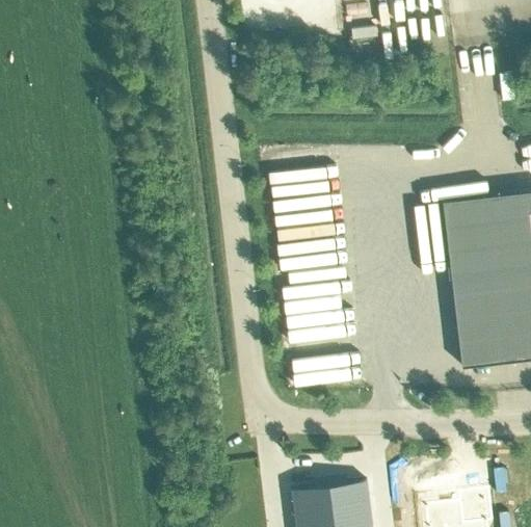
[(321,0),(277,0),(280,11),(322,6),(321,0)]
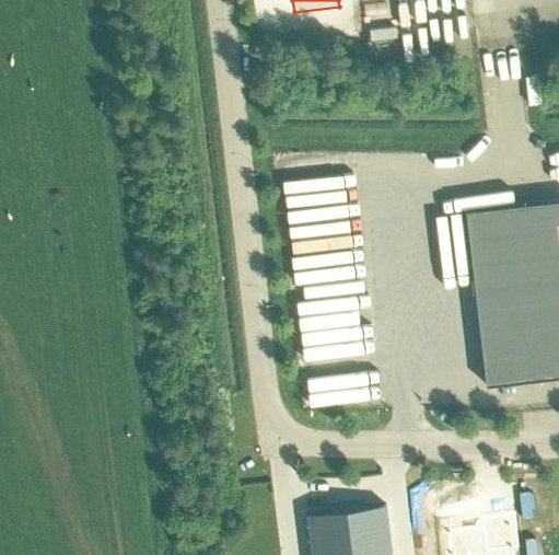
[(372,34),(395,31),(394,21),(371,24),(372,34)]
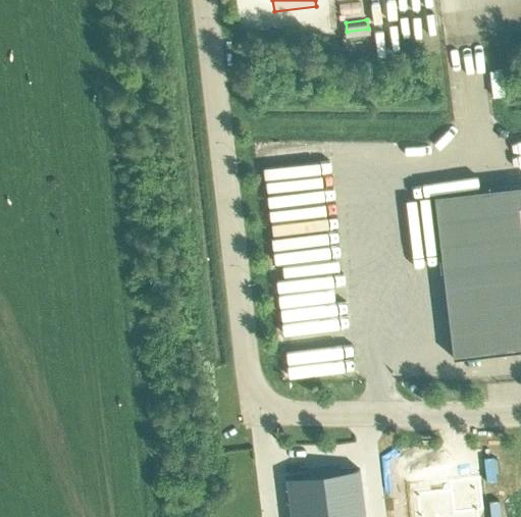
[(520,189),(434,200),(453,362),(520,354),(520,189)]
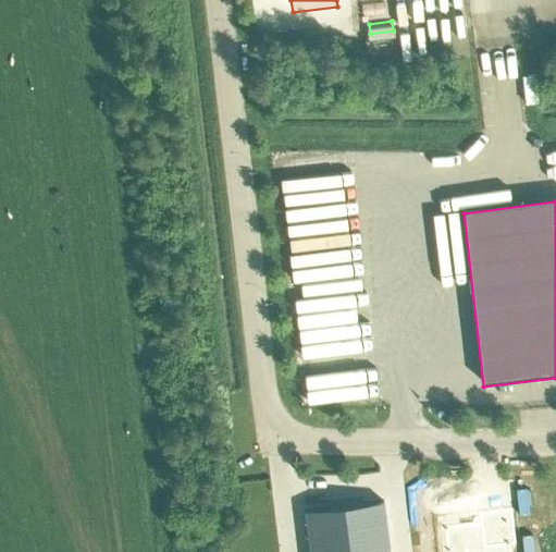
[(388,551),(384,504),(306,514),(309,551),(388,551)]
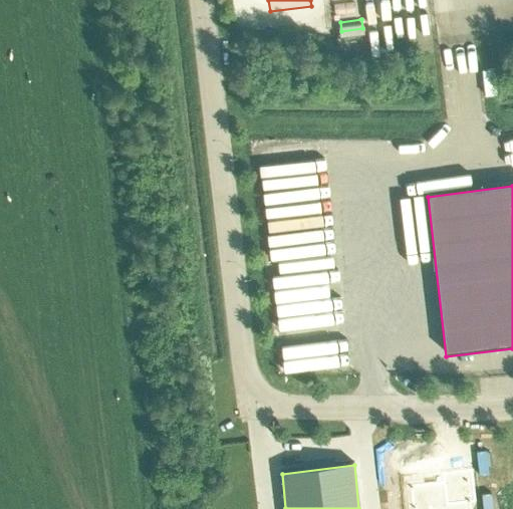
[(443,491),(409,495),(410,508),(475,508),(471,478),(441,482),(443,491)]
